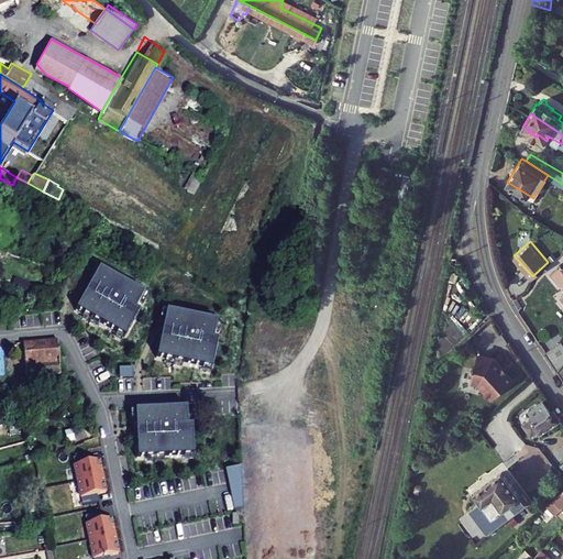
[(559,263),(553,269),(562,281),(562,261),(562,259),(558,262),(559,263)]
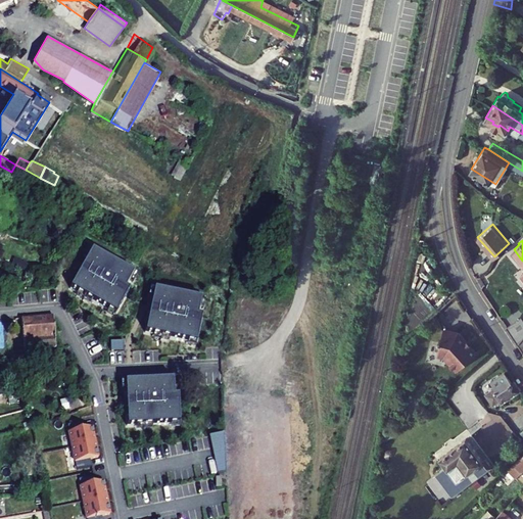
[(133,271),(91,247),(87,254),(69,286),(77,290),(91,297),(108,308),(115,312),(129,287),(125,285),(129,278),(133,271)]
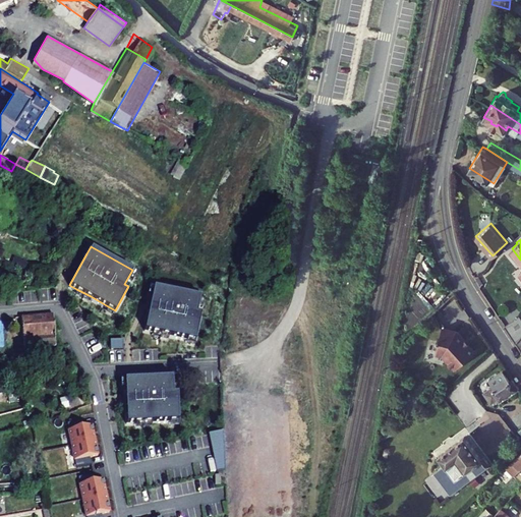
[(199,294),(153,285),(152,293),(145,328),(153,330),(169,333),(187,336),(195,338),(200,310),(196,310),(198,302),(199,294)]
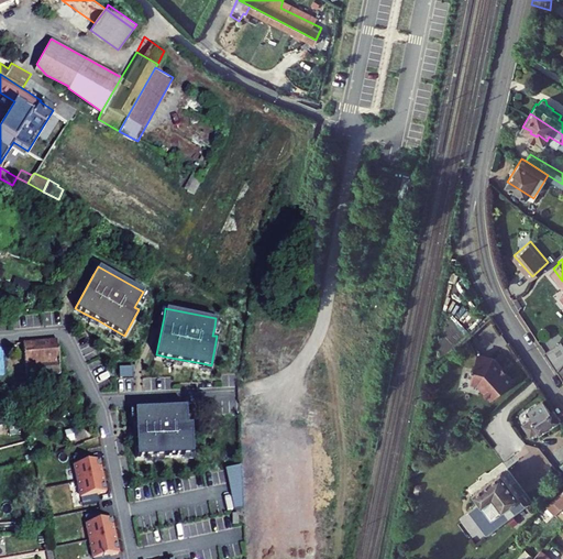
[(83,313),(80,316),(96,325),(98,320),(83,313)]
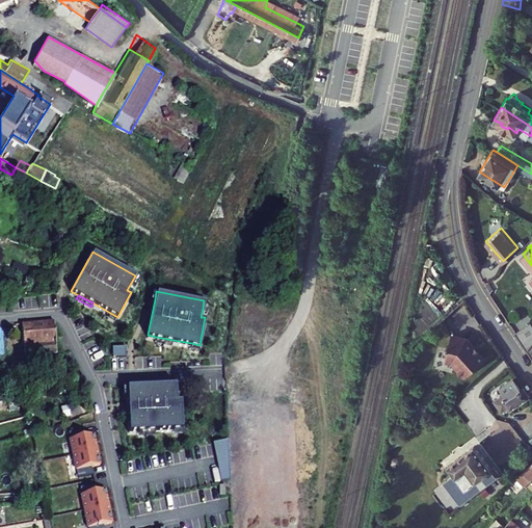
[(22,321),(25,353),(55,351),(53,318),(22,321)]
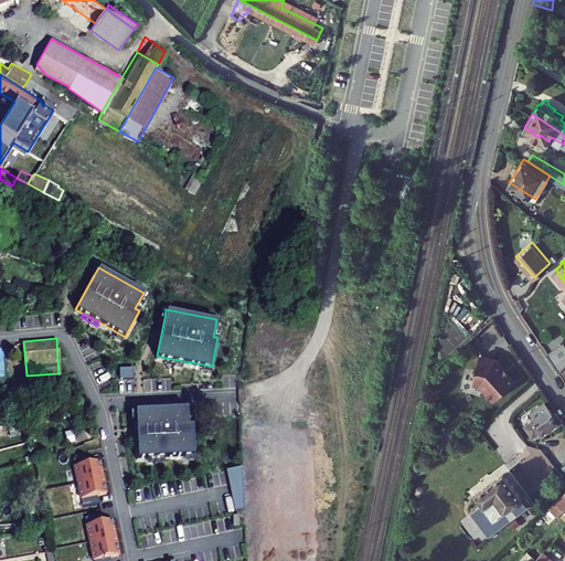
[(564,339),(548,350),(560,369),(564,363),(564,339)]
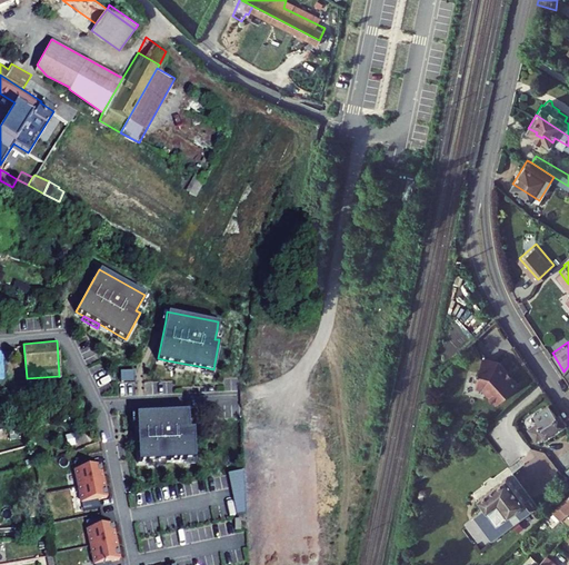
[(482,357),(477,383),(488,385),(487,390),(497,400),(519,382),(512,374),(510,376),(506,370),(507,368),(500,360),(482,357)]
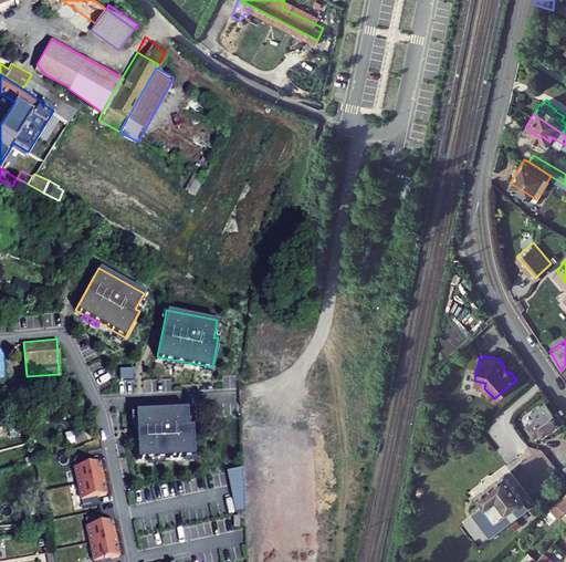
[(134,366),(119,366),(119,377),(134,376),(134,366)]
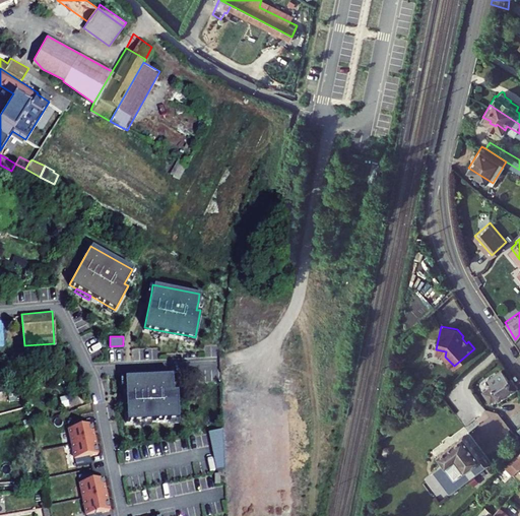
[(482,389),(490,400),(498,395),(499,397),(519,384),(512,375),(510,377),(501,364),(483,375),(490,384),(482,389)]
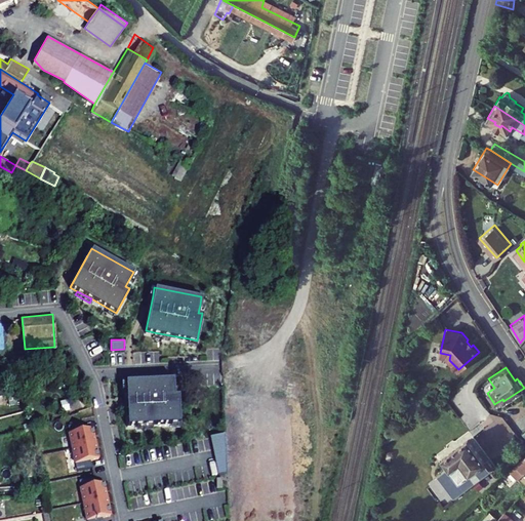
[(126,381),(122,381),(123,389),(127,389),(129,425),(137,424),(137,428),(154,427),(153,423),(172,422),(173,426),(182,426),(182,422),(179,394),(175,394),(174,386),(178,386),(178,377),(174,377),(126,381)]
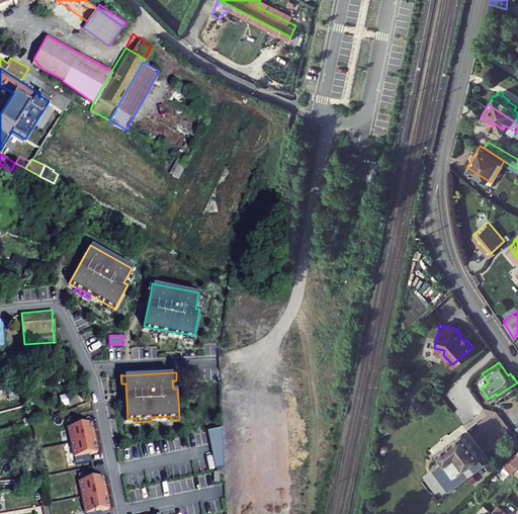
[(68,424),(72,439),(94,434),(92,427),(93,427),(92,419),(84,421),(82,414),(68,417),(69,424),(68,424)]
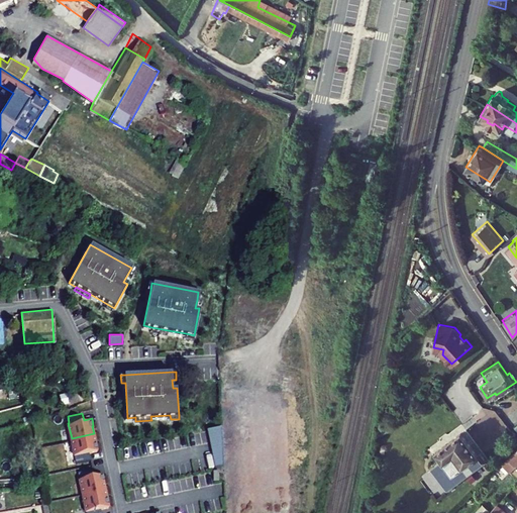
[(30,420),(23,422),(26,437),(34,435),(30,420)]
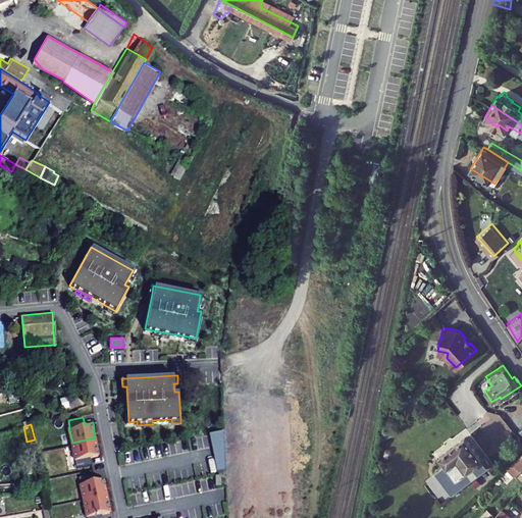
[(226,467),(224,428),(209,429),(217,468),(226,467)]
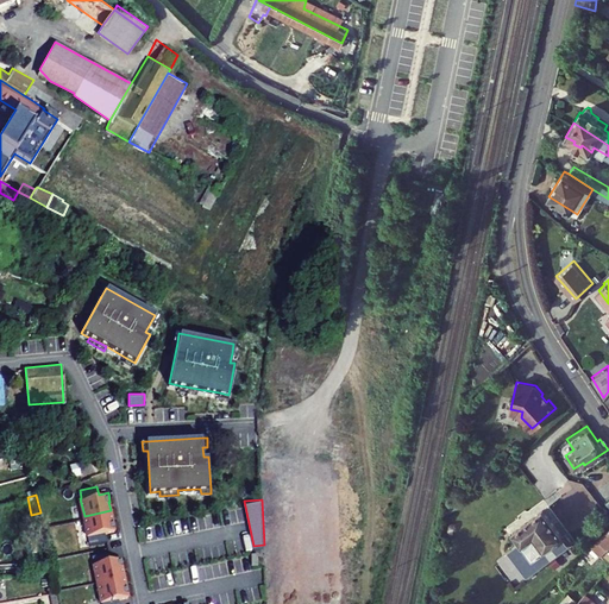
[(508,547),(527,573),(573,539),(546,503),(513,528),(520,539),(508,547)]
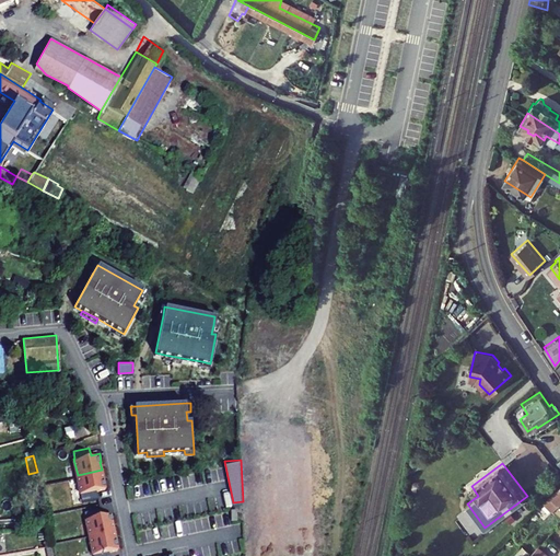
[(78,475),(81,491),(81,490),(83,498),(98,495),(97,487),(106,486),(104,477),(103,477),(102,470),(78,475)]
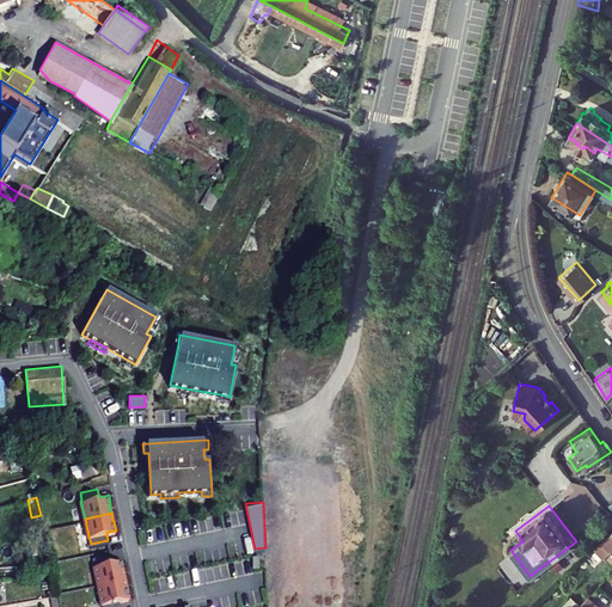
[(611,527),(595,545),(605,555),(611,547),(611,527)]
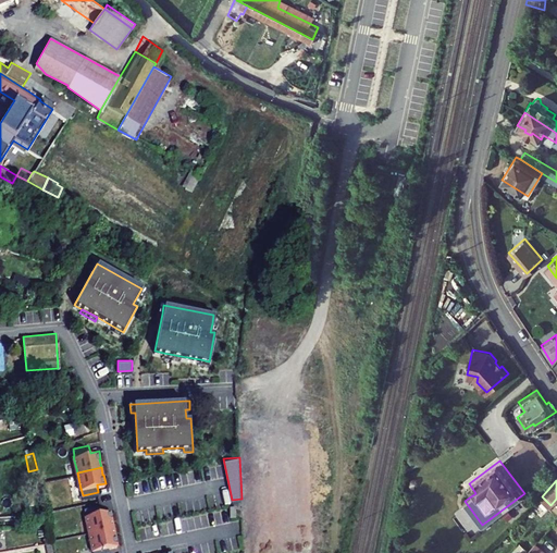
[(85,514),(89,530),(113,525),(111,518),(112,517),(111,508),(102,511),(100,503),(85,506),(86,514),(85,514)]
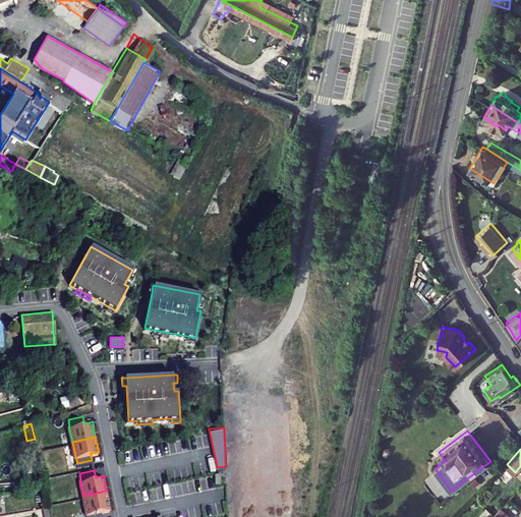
[(107,498),(106,491),(83,496),(87,513),(88,513),(88,516),(103,516),(104,516),(102,510),(110,508),(108,498),(107,498)]
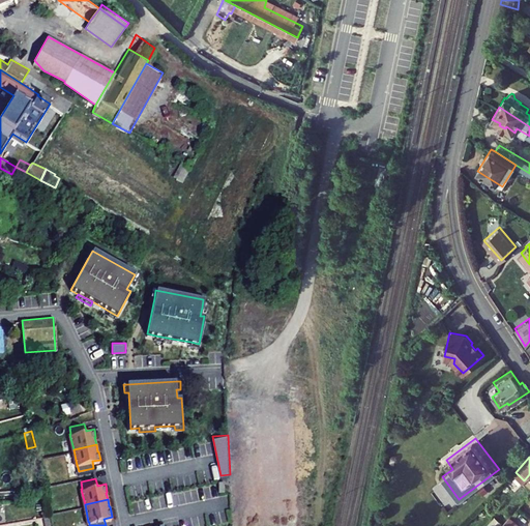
[(493,518),(499,523),(508,514),(502,508),(493,518)]
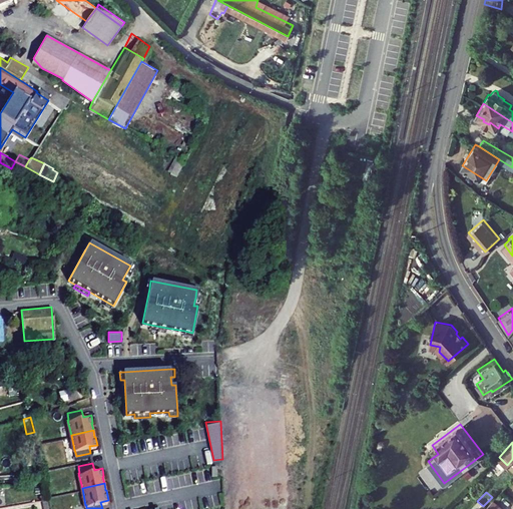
[(48,497),(41,498),(44,508),(51,508),(48,497)]
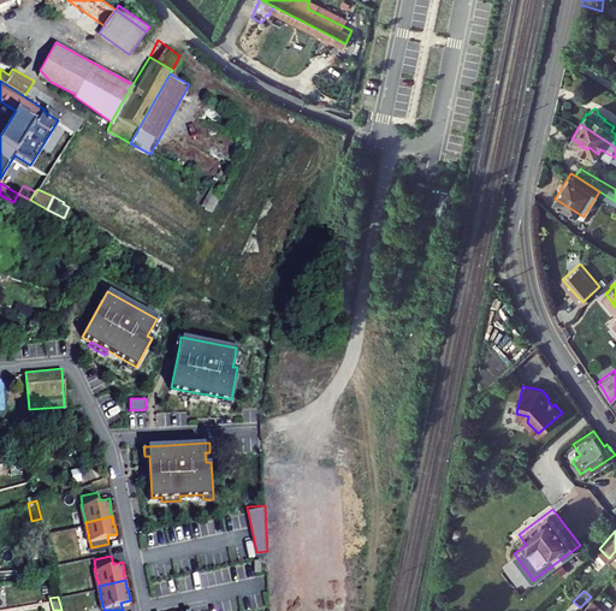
[(599,610),(604,607),(592,597),(579,610),(599,610)]
